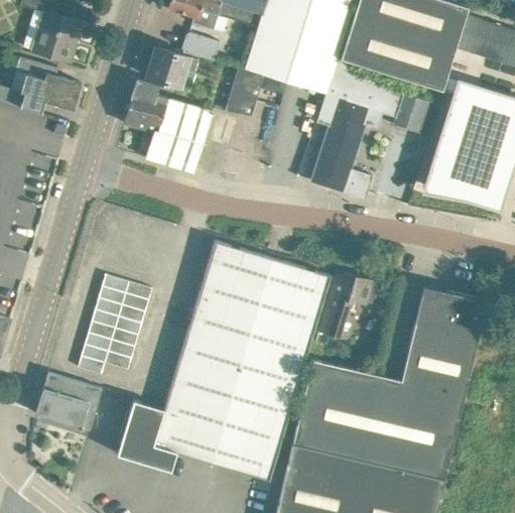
[(71,49),(79,22),(68,19),(71,7),(46,0),(21,0),(20,6),(37,11),(25,48),(70,61),(73,49),(71,49)]
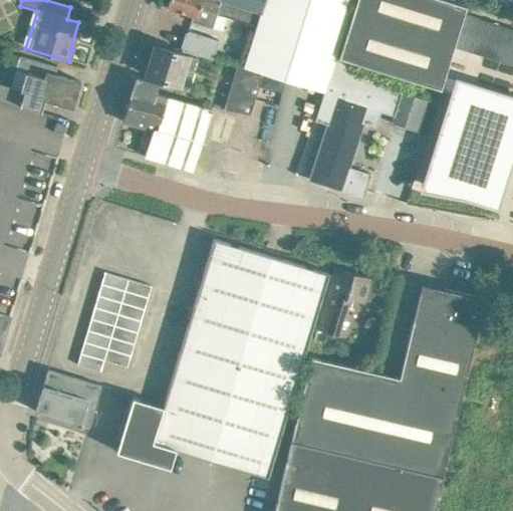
[(222,2),(214,0),(170,0),(167,10),(194,18),(192,25),(212,31),(217,15),(222,2)]
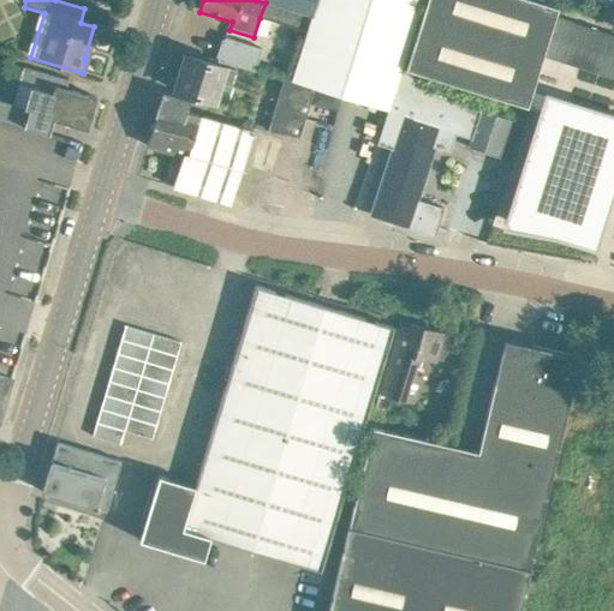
[(319,0),(256,0),(266,3),(260,18),(293,29),(308,33),(319,0)]
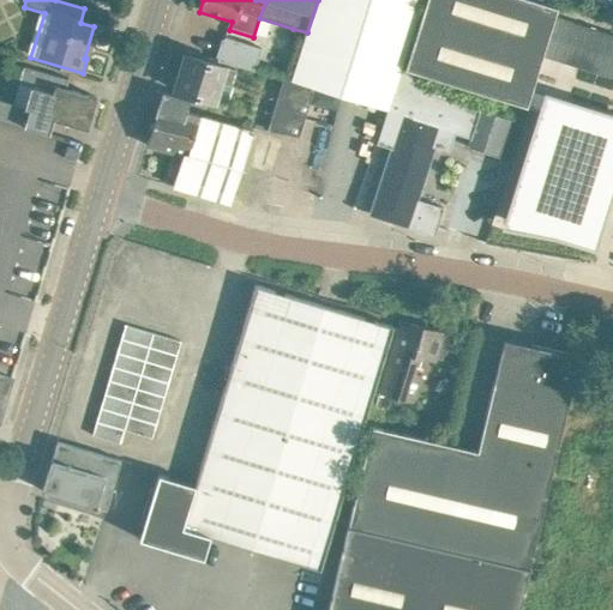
[(401,71),(422,0),(318,0),(307,32),(306,40),(299,59),(293,82),(389,112),(401,71)]
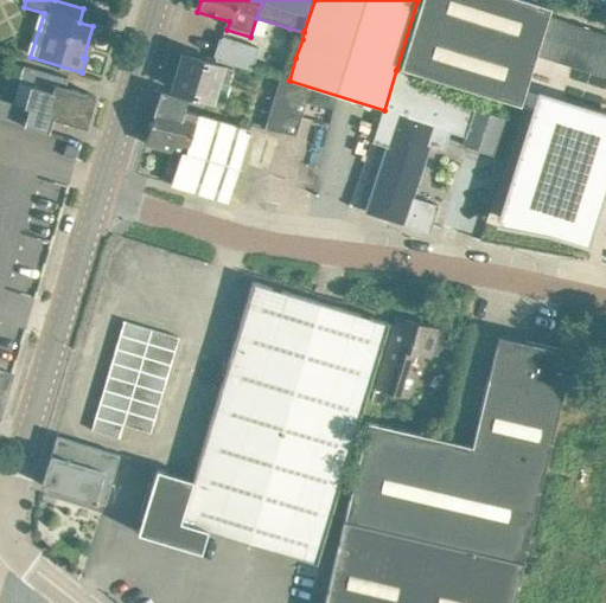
[(550,11),(515,0),(418,0),(396,70),(415,76),(521,109),(537,57),(605,78),(605,38),(580,30),(584,15),(575,13),(572,27),(548,20),(550,11)]
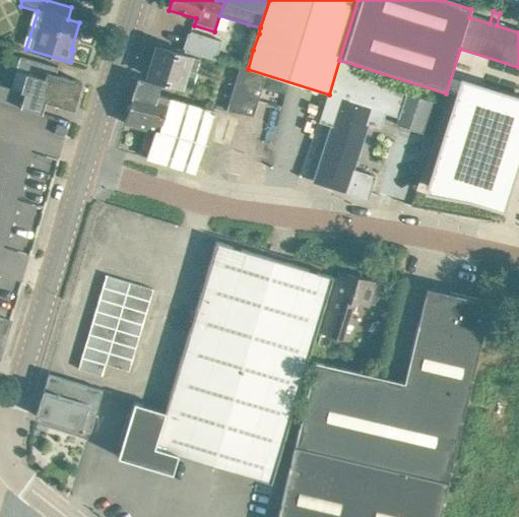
[(248,24),(246,29),(259,34),(260,27),(248,24)]
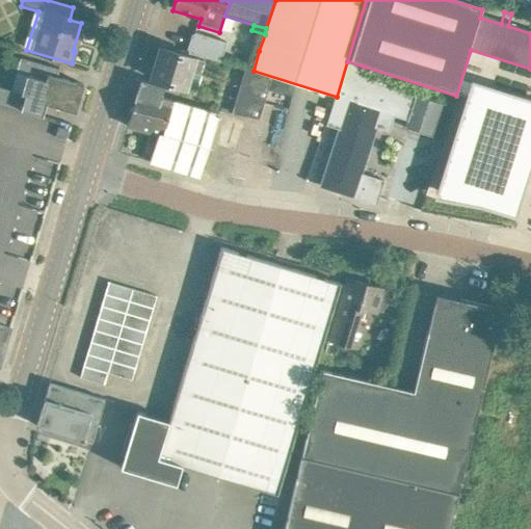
[(195,34),(189,55),(220,65),(228,45),(195,34)]
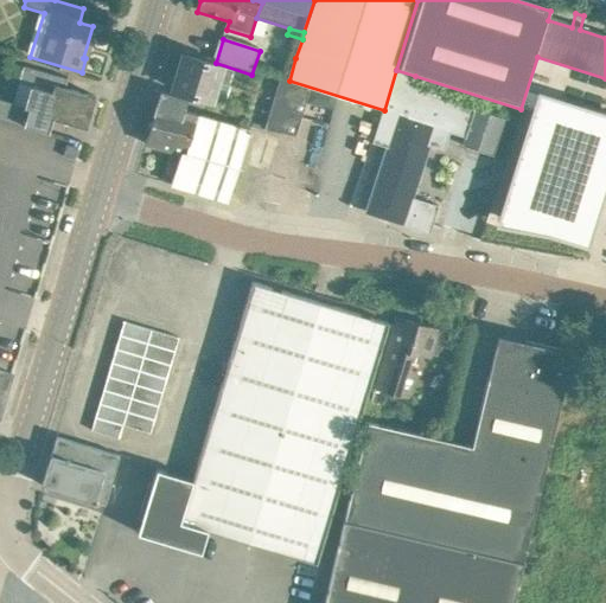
[(229,88),(234,72),(183,57),(173,91),(212,104),(218,85),(229,88)]
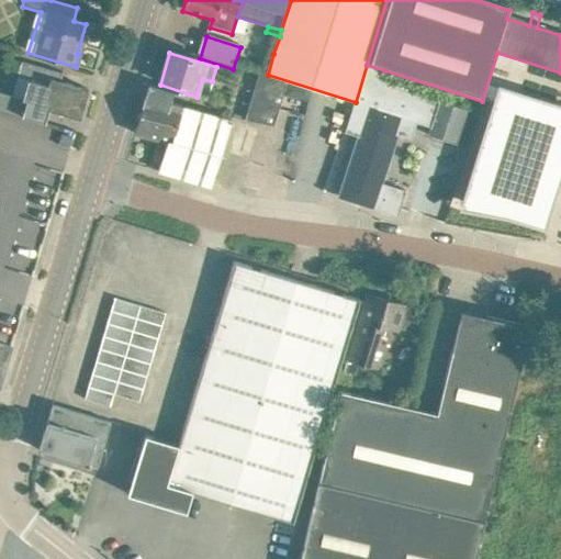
[(0,93),(0,110),(45,123),(49,111),(59,114),(79,120),(81,121),(89,92),(68,86),(59,84),(63,75),(21,63),(18,75),(20,78),(29,81),(23,100),(0,93)]
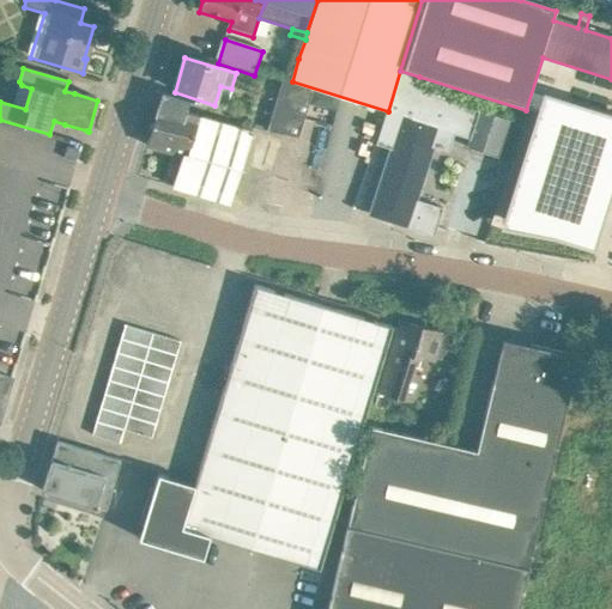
[(417,202),(436,142),(452,147),(455,135),(470,140),(467,150),(500,160),(511,120),(416,89),(419,77),(400,71),(388,111),(376,146),(379,146),(380,142),(393,146),(371,217),(407,229),(407,230),(435,239),(443,211),(417,202)]
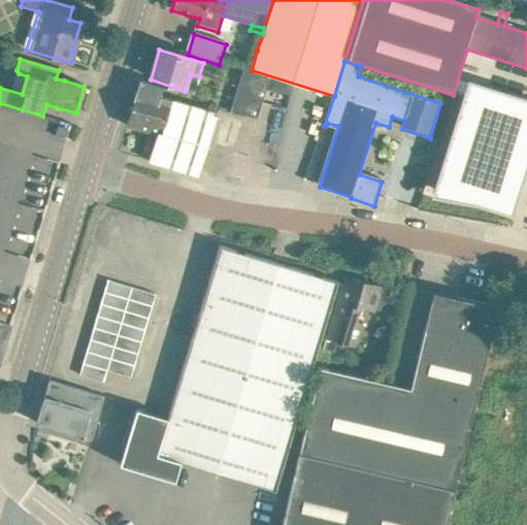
[(258,120),(270,77),(242,72),(230,115),(258,120)]
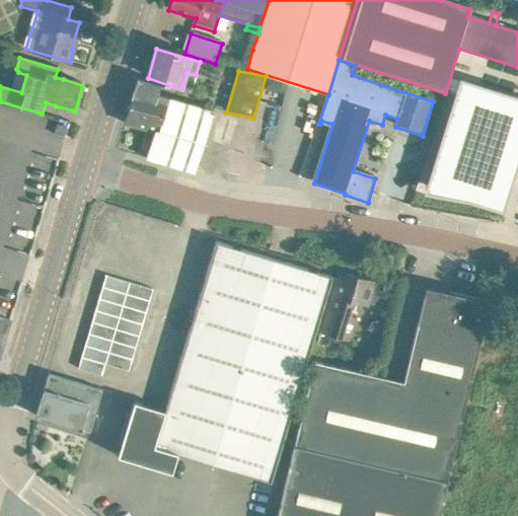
[(135,90),(158,97),(161,86),(138,79),(135,90)]
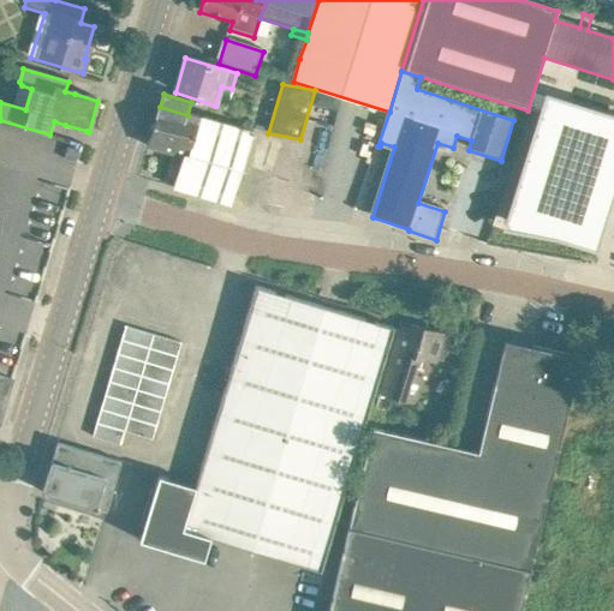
[(231,207),(254,133),(188,115),(160,107),(148,148),(184,157),(174,190),(231,207)]
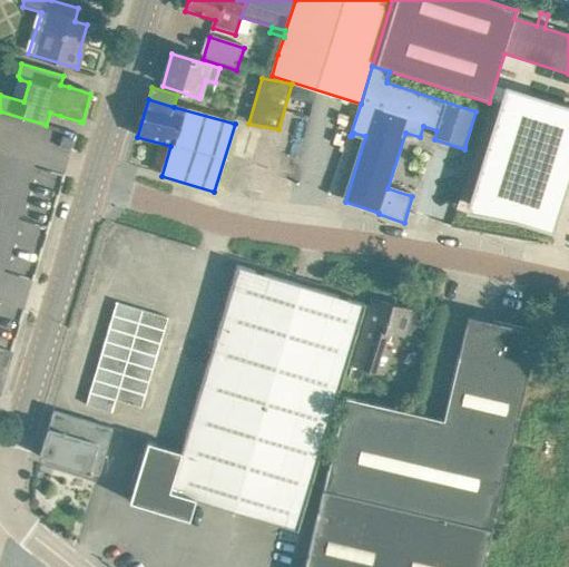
[(511,226),(547,121),(499,106),(464,209),(511,226)]
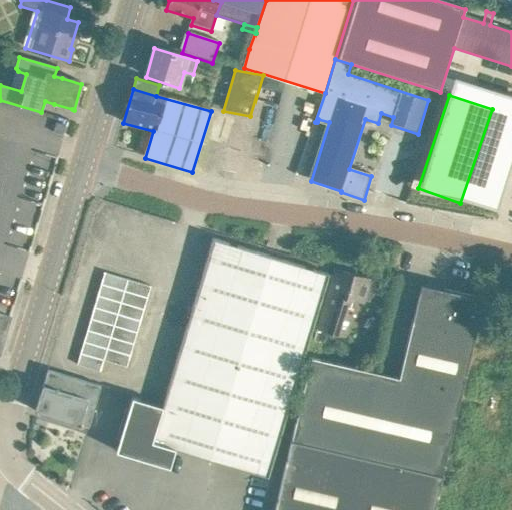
[(64,137),(66,128),(57,125),(54,134),(64,137)]
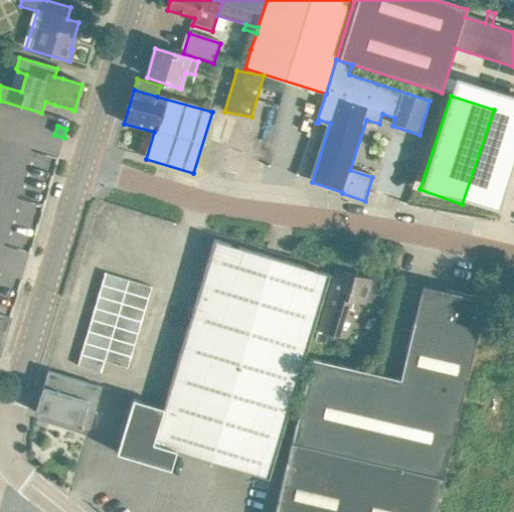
[(313,337),(331,277),(214,241),(196,302),(313,337)]
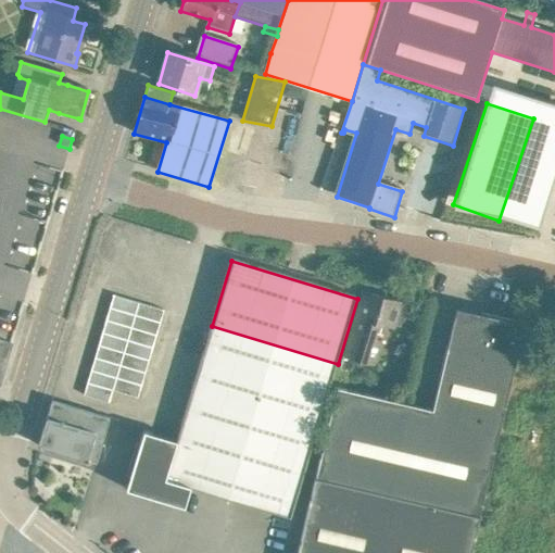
[(374,342),(378,325),(394,330),(395,327),(401,328),(401,325),(404,323),(406,315),(405,312),(406,309),(402,308),(402,304),(364,292),(340,371),(352,374),(355,361),(375,366),(381,344),(374,342)]
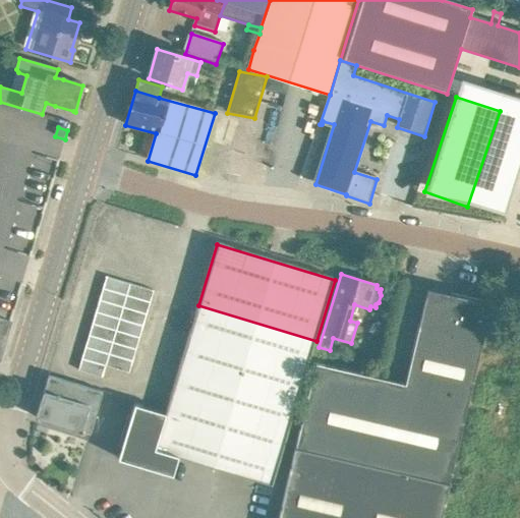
[(107,278),(104,290),(127,297),(130,285),(107,278)]
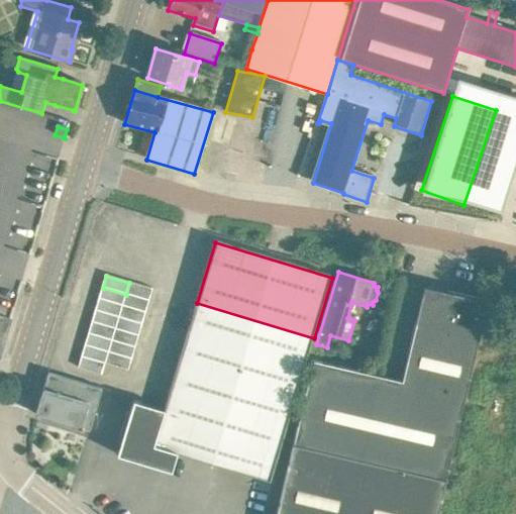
[(129,283),(126,295),(149,302),(152,290),(129,283)]
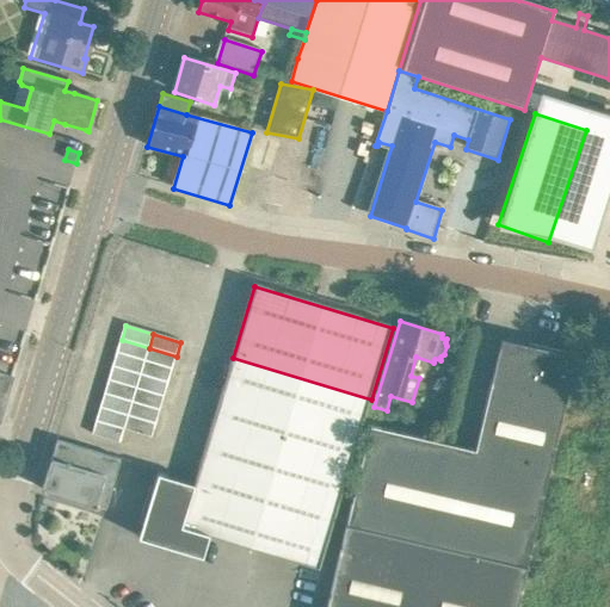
[(122,340),(117,353),(145,361),(149,348),(122,340)]
